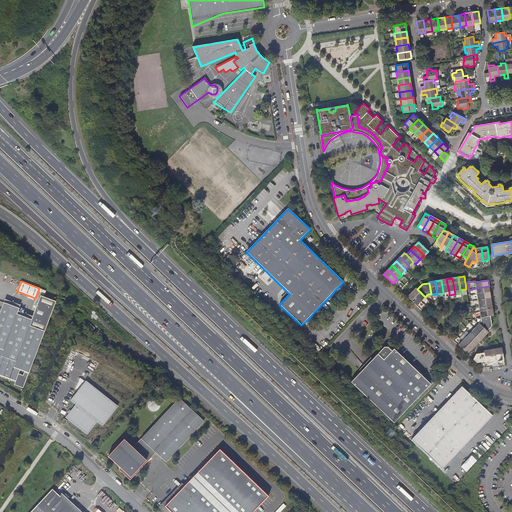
[(46,290),(39,288),(38,291),(42,292),(41,295),(44,296),(46,290)]
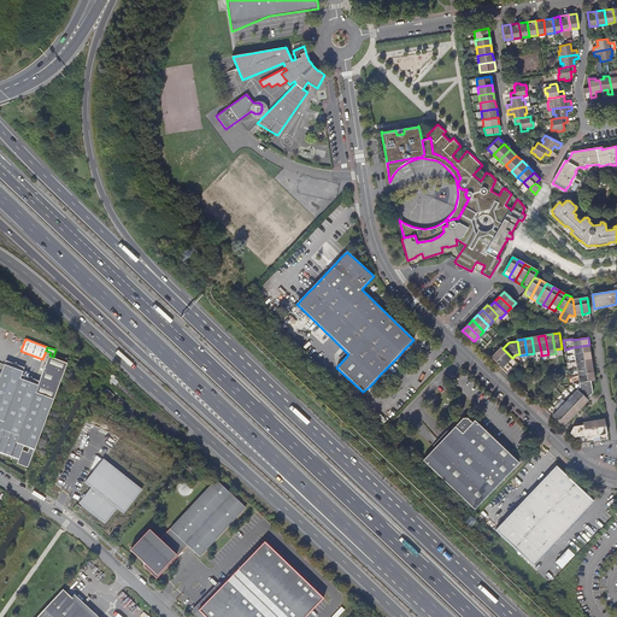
[(507,364),(512,358),(503,348),(501,347),(495,353),(507,364)]
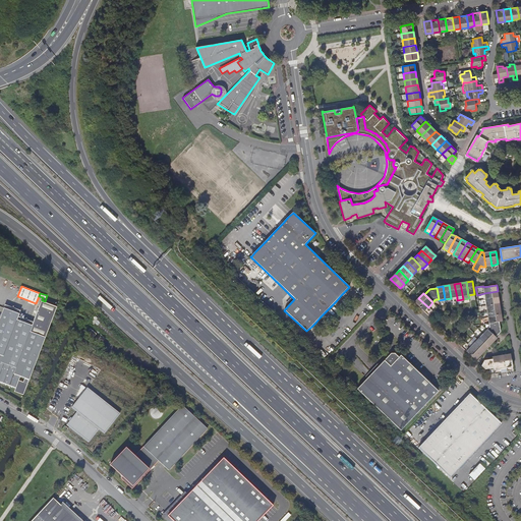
[(485,299),(486,305),(500,303),(499,297),(485,299)]
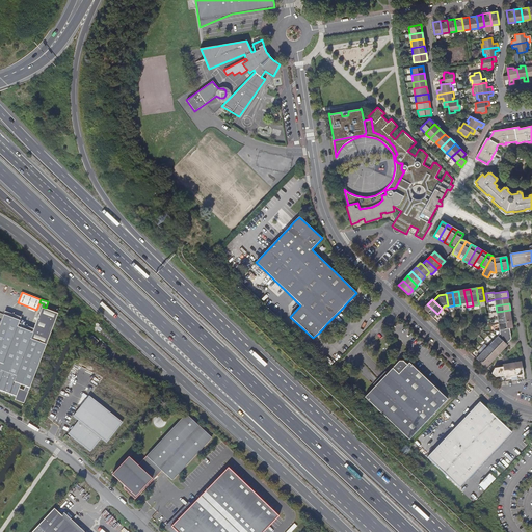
[(433,318),(437,314),(427,304),(423,309),(433,318)]
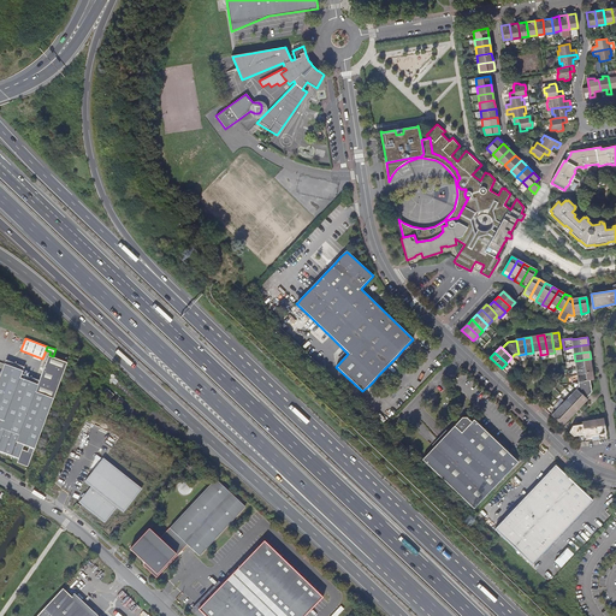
[(67,362),(53,356),(49,355),(40,380),(39,384),(22,378),(23,373),(24,371),(5,363),(0,375),(0,419),(4,420),(1,427),(0,426),(0,450),(19,457),(18,462),(28,466),(35,448),(35,449),(54,397),(67,362)]
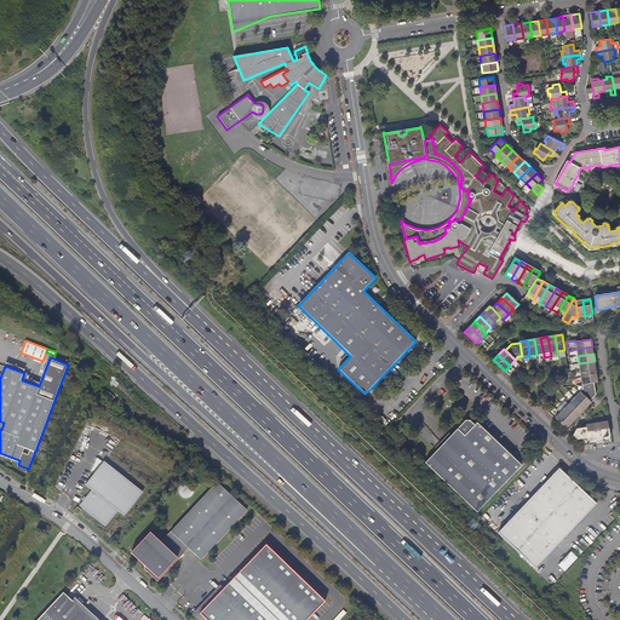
[(6,362),(5,366),(24,373),(26,368),(6,362)]
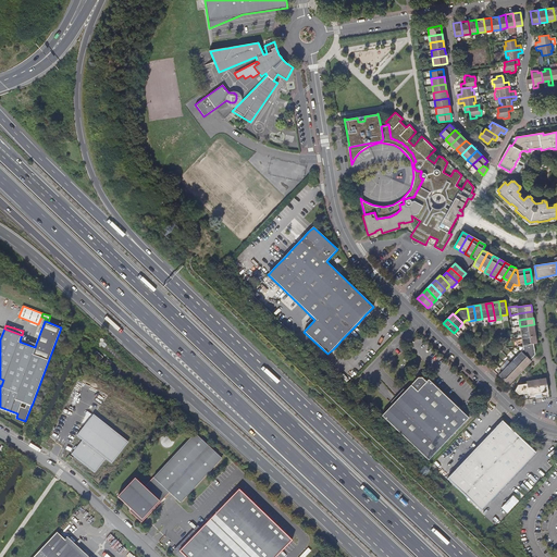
[(36,344),(21,337),(20,342),(35,347),(36,344)]
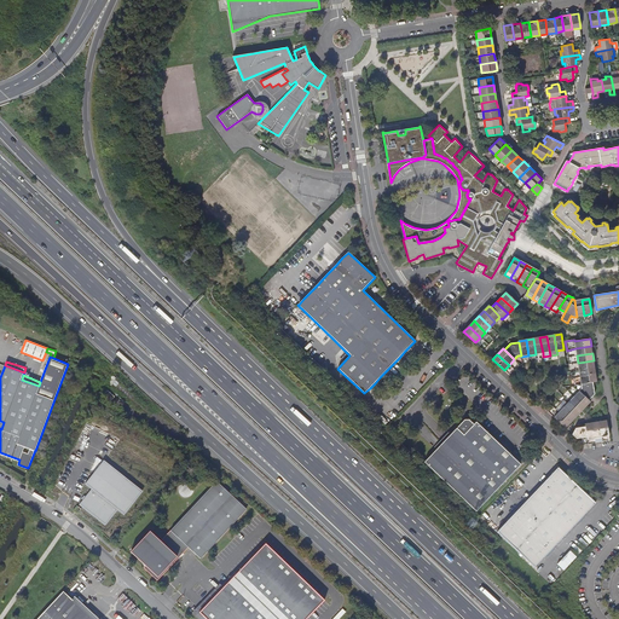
[(582,388),(579,392),(589,400),(595,394),(593,382),(582,385),(582,388)]
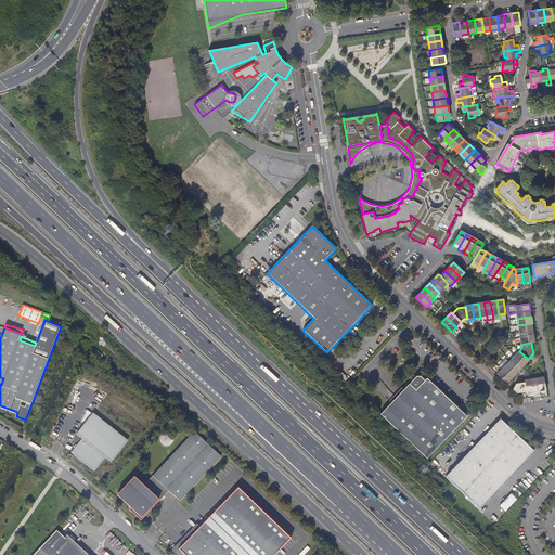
[(519,351),(514,356),(525,365),(529,360),(528,359),(519,351)]
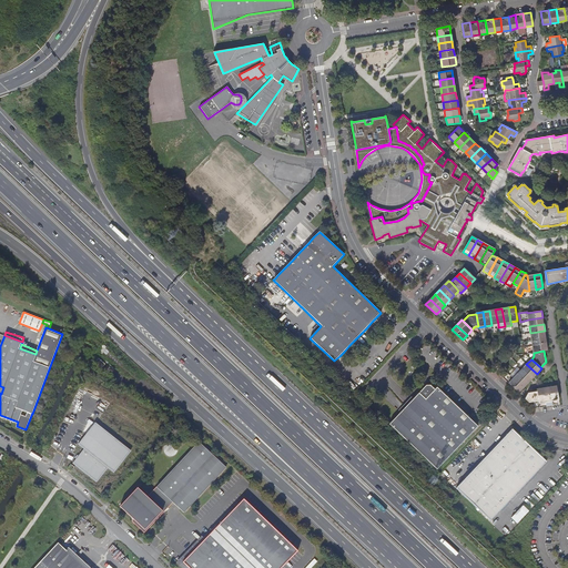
[(526,364),(521,368),(533,378),(537,374),(526,364)]
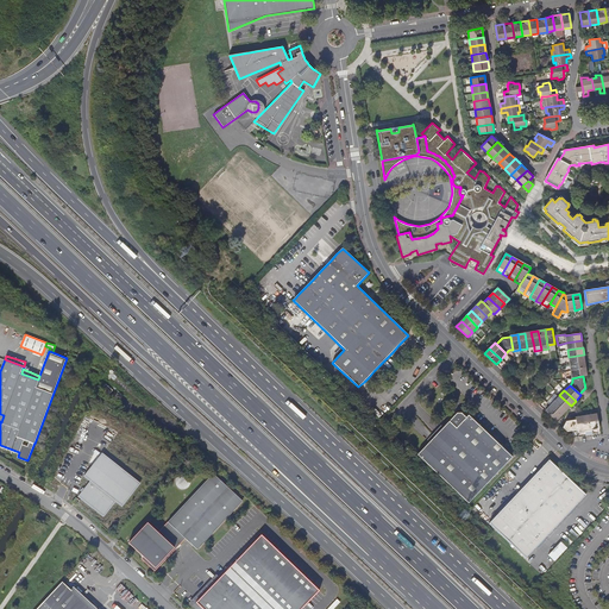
[(559,395),(554,400),(566,412),(571,406),(559,395)]
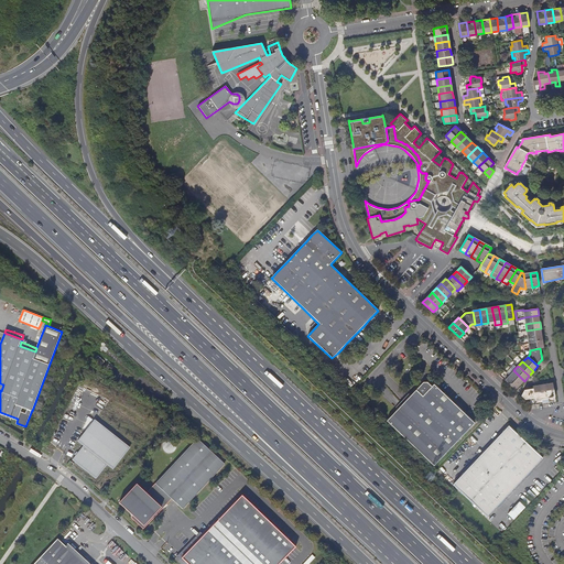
[(513,370),(509,376),(520,386),(524,381),(513,370)]
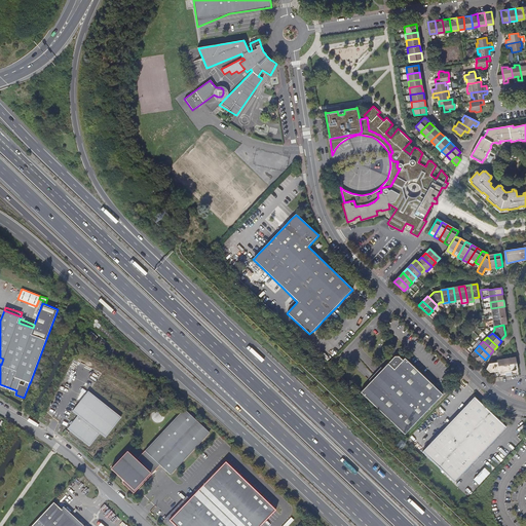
[(475,350),(471,354),(480,364),(485,360),(475,350)]
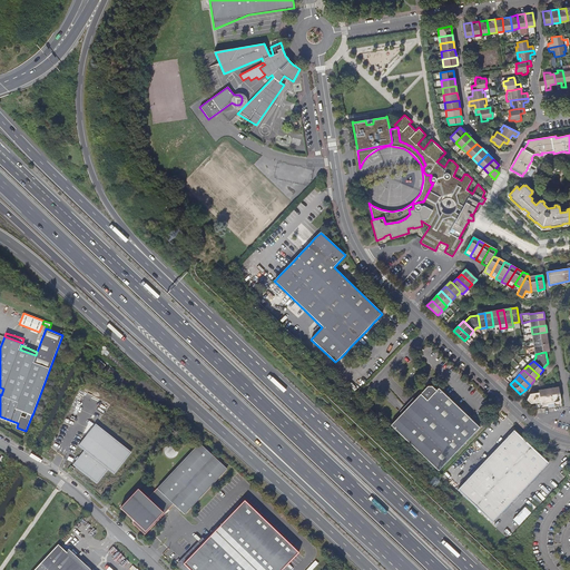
[(428,389),(421,395),(420,394),(391,425),(439,471),(480,429),(439,390),(436,392),(432,387),(428,389)]
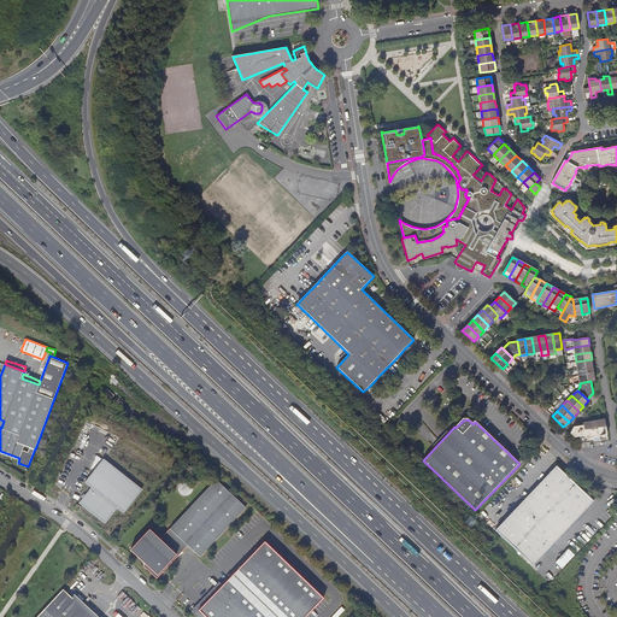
[(604,419),(597,421),(600,440),(607,439),(604,419)]
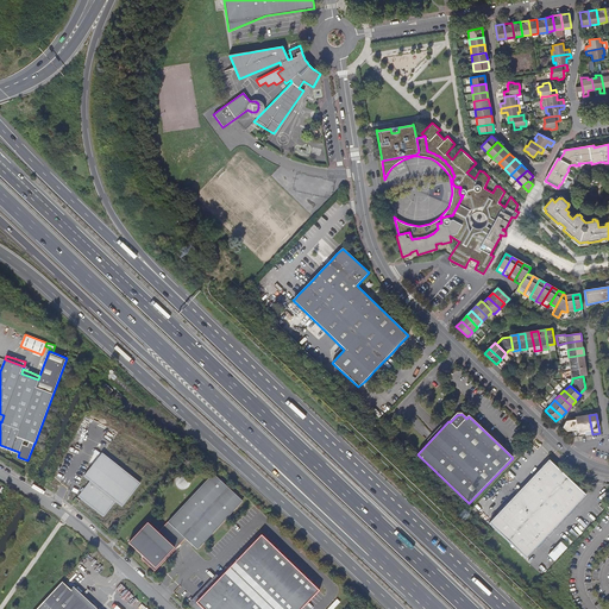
[(585,435),(592,434),(589,415),(582,416),(585,435)]
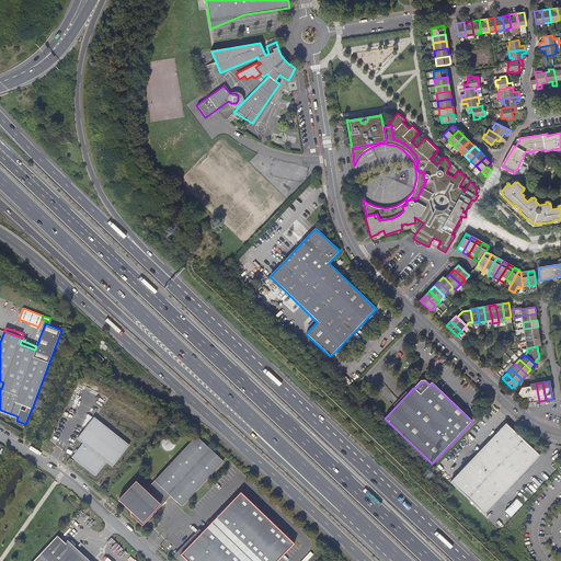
[(533,402),(539,401),(536,384),(529,385),(530,387),(533,402)]
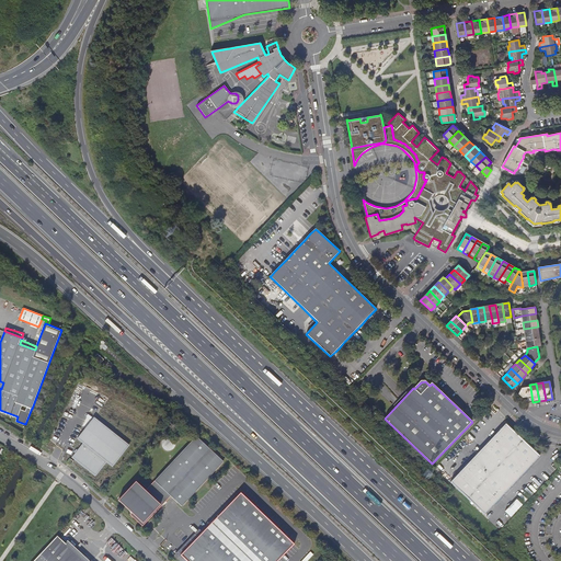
[(518,393),(528,403),(533,402),(530,387),(522,388),(518,393)]
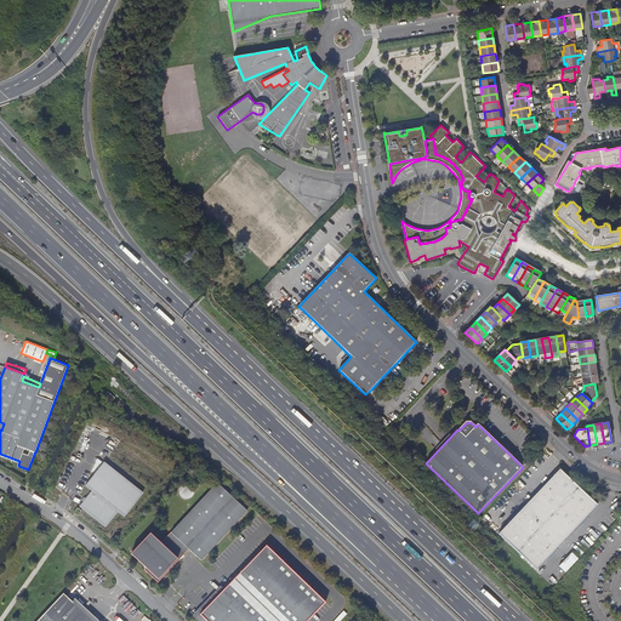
[(126,516),(144,490),(103,462),(86,485),(92,489),(80,507),(107,527),(118,511),(126,516)]
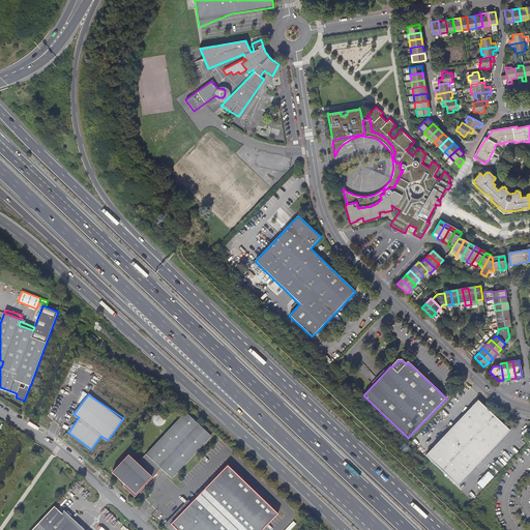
[(462,487),(511,430),(477,401),(429,458),(462,487)]
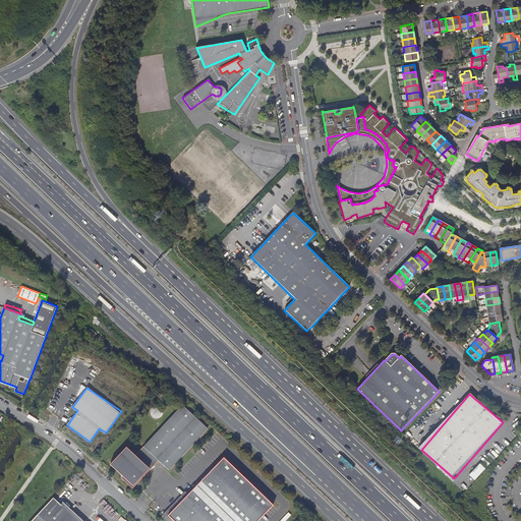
[(164,399),(159,404),(165,409),(169,405),(164,399)]
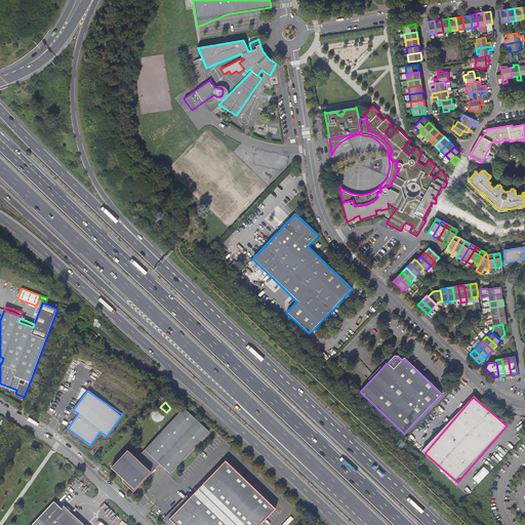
[(127,451),(111,468),(134,489),(159,462),(161,465),(170,473),(208,433),(184,409),(136,459),(127,451)]
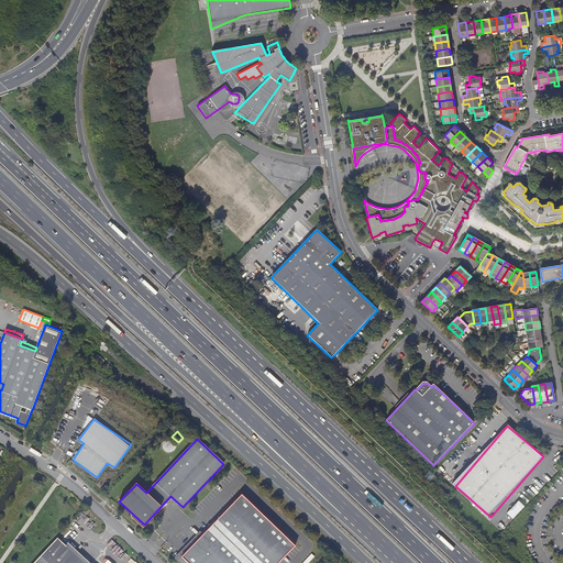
[(166,452),(167,452),(169,452),(170,452),(172,452),(174,451),(175,449),(175,448),(175,446),(175,445),(175,444),(175,442),(174,442),(173,440),(170,440),(169,439),(168,439),(167,440),(166,440),(165,441),(164,441),(163,443),(163,444),(162,446),(163,448),(163,449),(164,450),(165,451),(166,452)]
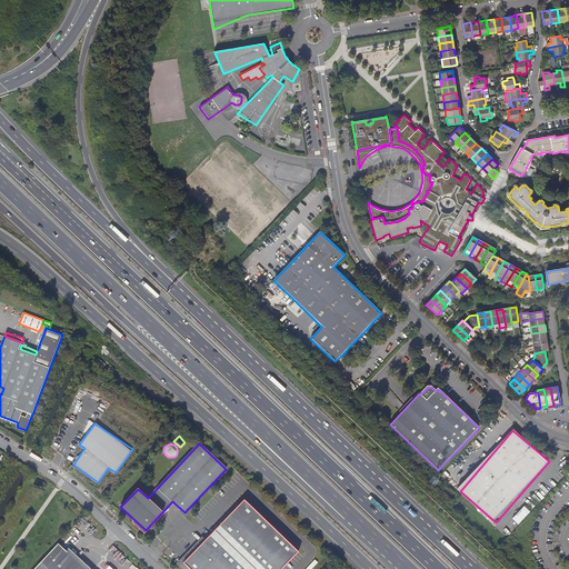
[(449,488),(443,495),(450,501),(457,495),(449,488)]
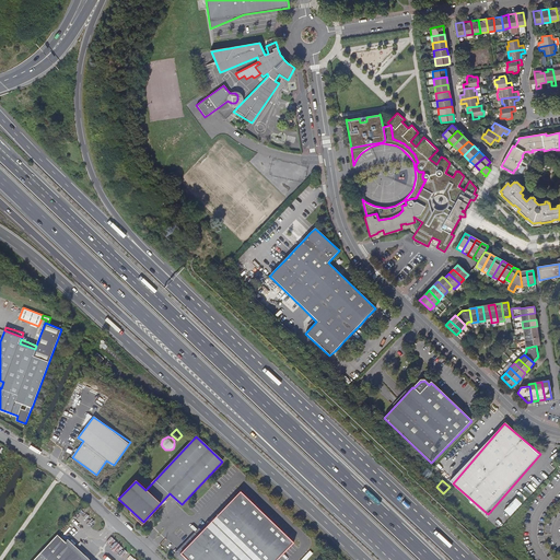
[(238,491),(179,555),(185,559),(276,559),(293,543),(238,491)]
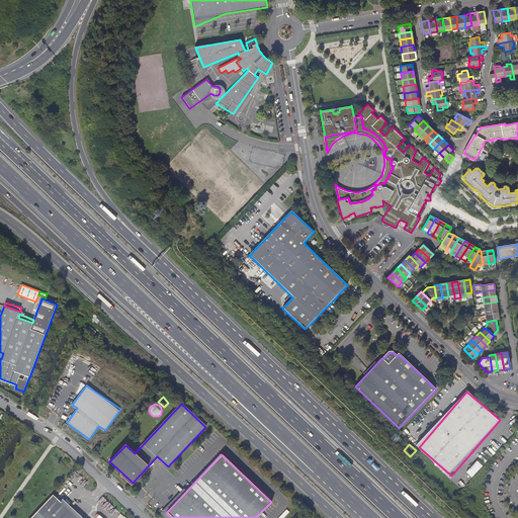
[(478,460),(466,471),(472,477),(484,465),(478,460)]
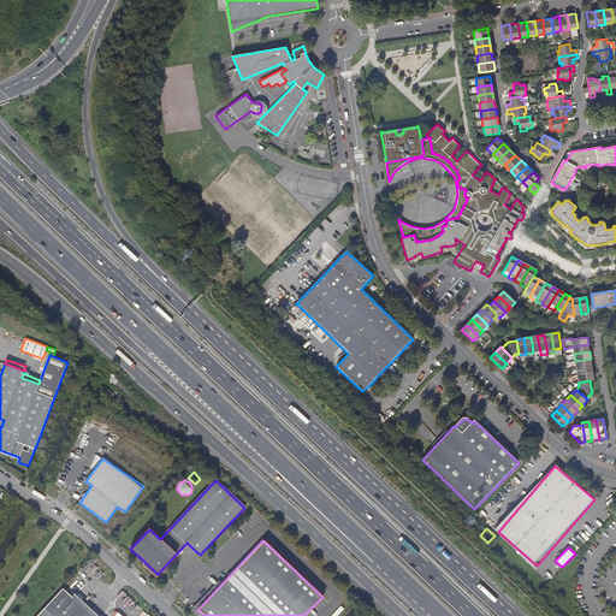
[(75,582),(65,592),(69,594),(77,585),(75,582)]
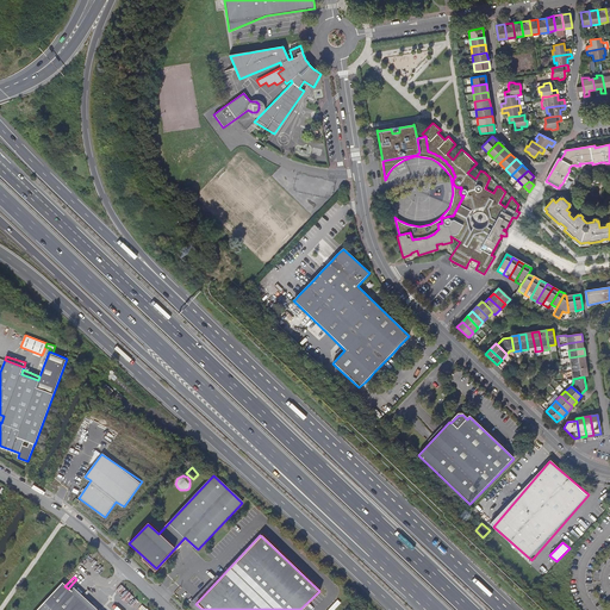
[(89,609),(69,591),(68,589),(64,586),(62,584),(37,609),(89,609)]
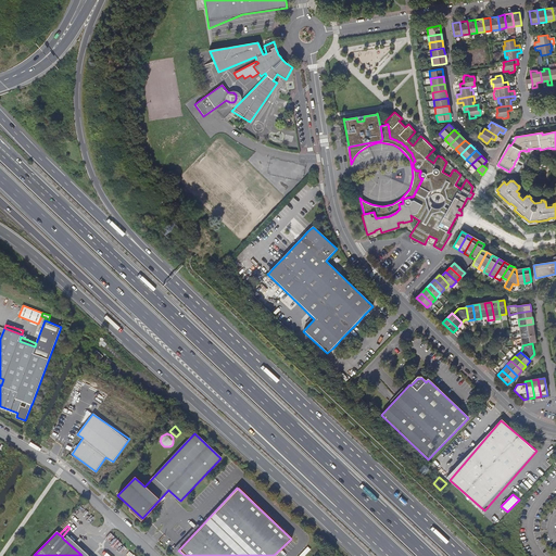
[(66,535),(63,539),(81,555),(89,555),(73,540),(66,535)]
